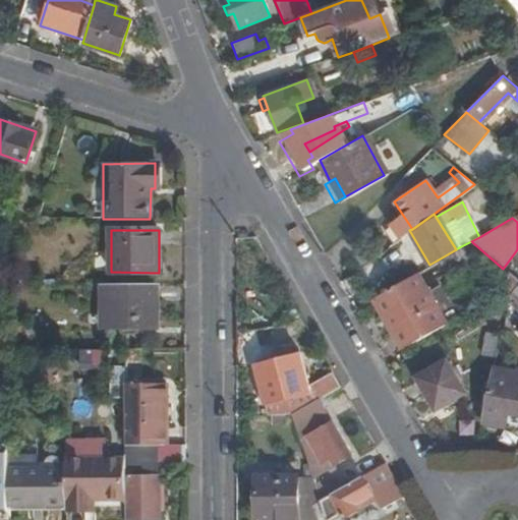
[(456,249),(437,261),(444,273),(466,260),(459,247),(456,249)]
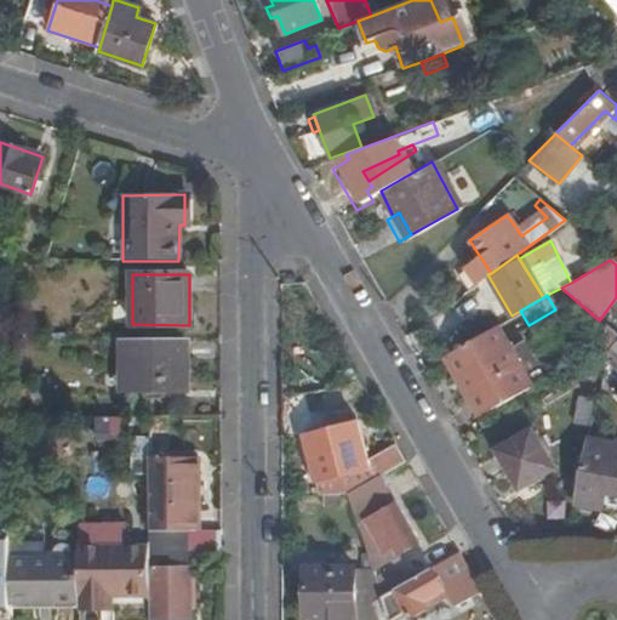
[(495,325),(443,356),(478,416),(530,386),(495,325)]
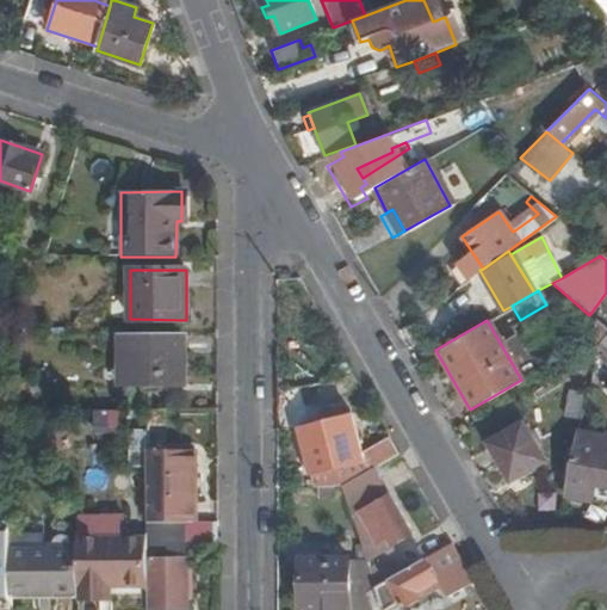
[(606,355),(606,330),(594,344),(606,355)]
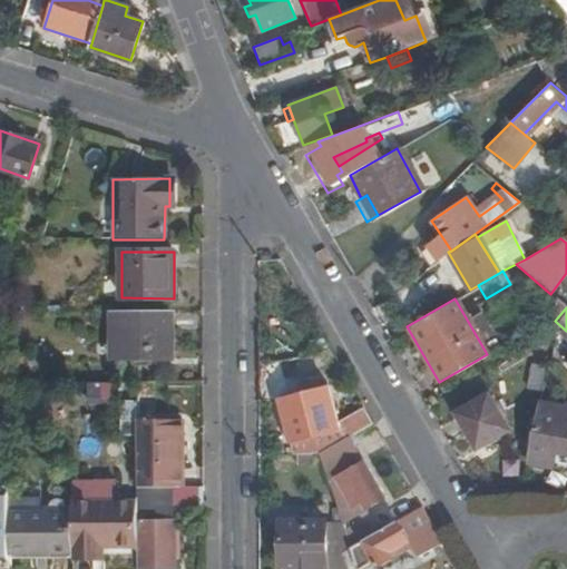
[(168,359),(169,311),(119,311),(116,311),(116,359),(168,359)]
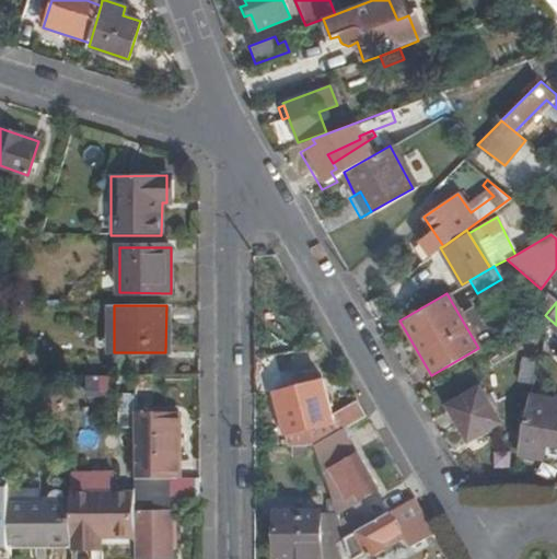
[(533,358),(523,356),(518,382),(529,384),(533,358)]
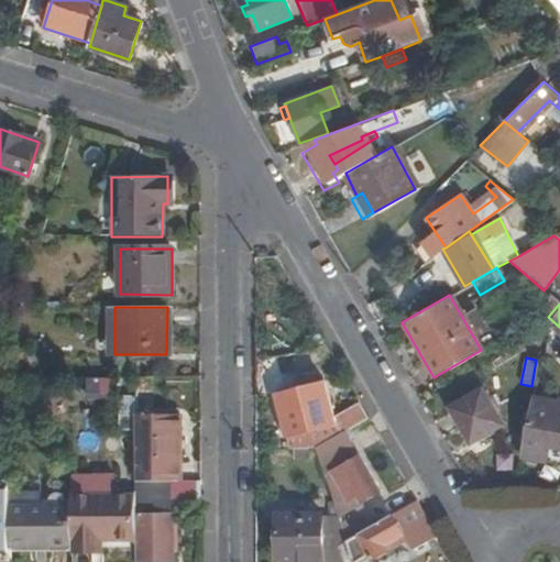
[(287,436),(307,430),(336,422),(335,417),(326,383),(276,395),(287,436)]
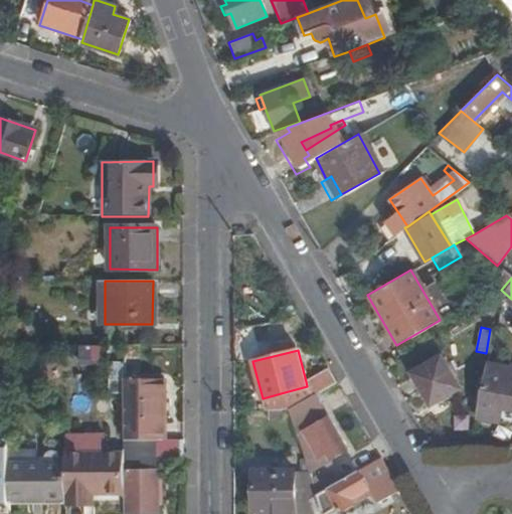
[(440,356),(411,372),(430,403),(458,388),(440,356)]
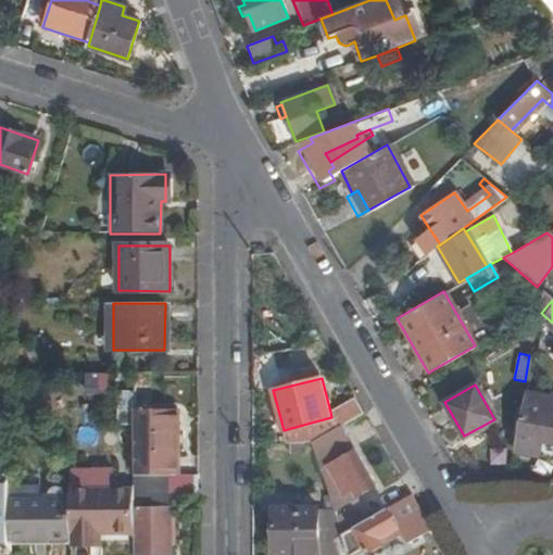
[(552,398),(523,393),(512,448),(536,453),(539,438),(552,440),(552,432),(552,398)]
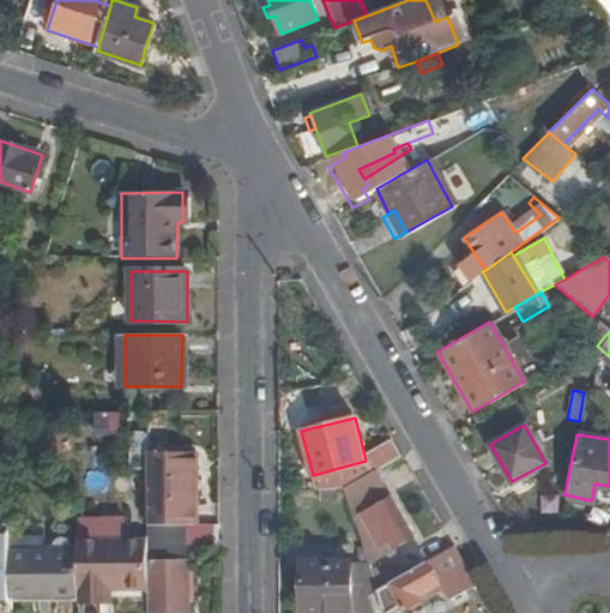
[(334,469),(339,487),(343,487),(376,468),(379,466),(400,454),(392,439),(364,455),(366,461),(334,469)]
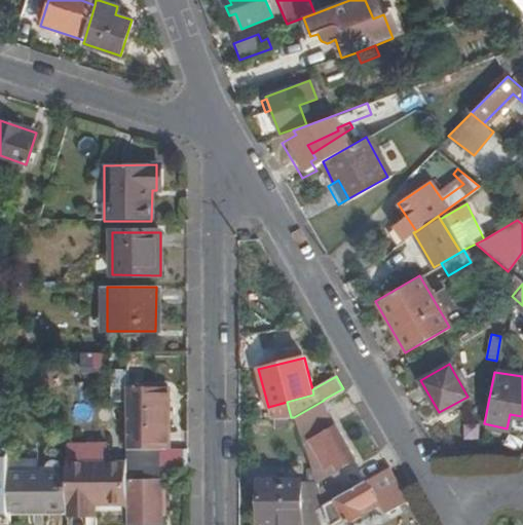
[(165,386),(126,386),(126,432),(126,448),(160,449),(161,425),(165,425),(165,386)]
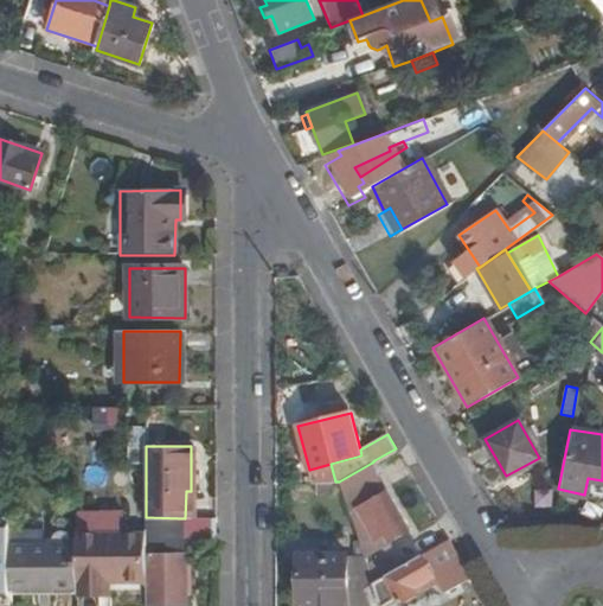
[(372,463),(339,482),(359,541),(364,554),(364,555),(409,528),(372,463)]
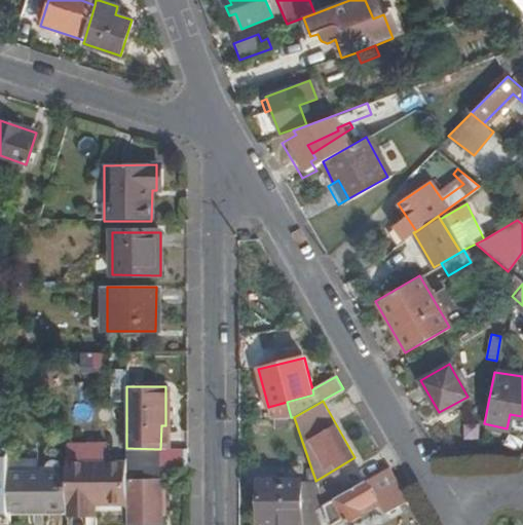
[(186,471),(186,449),(165,449),(160,449),(126,448),(126,461),(126,466),(126,470),(127,470),(160,470),(186,471)]
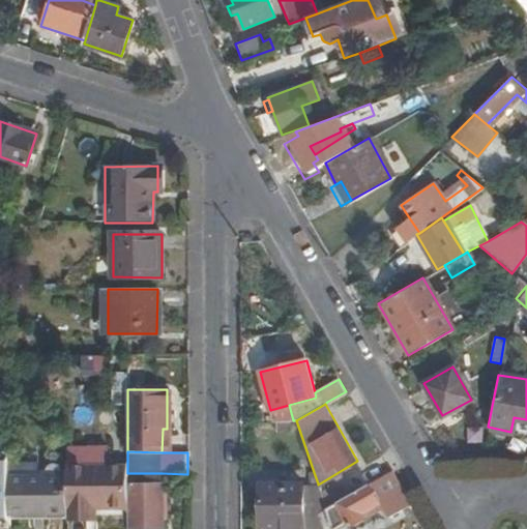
[(410,502),(390,469),(337,501),(326,507),(317,512),(321,528),(326,528),(331,528),(347,519),(350,524),(364,516),(361,510),(382,499),(385,504),(391,513),(410,502)]
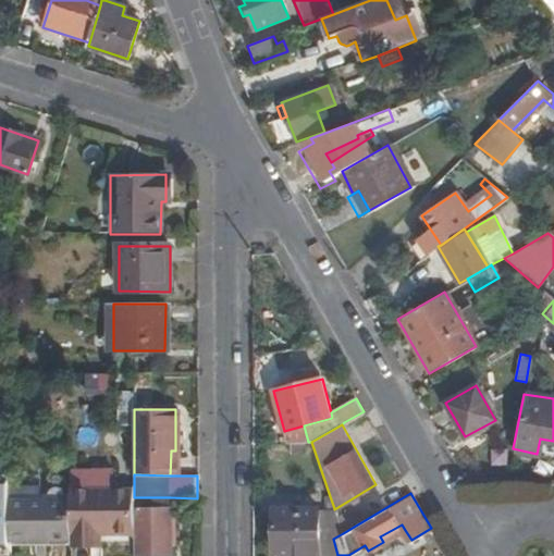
[(40,499),(5,499),(5,542),(27,542),(70,542),(70,536),(70,535),(70,494),(40,494),(40,499)]
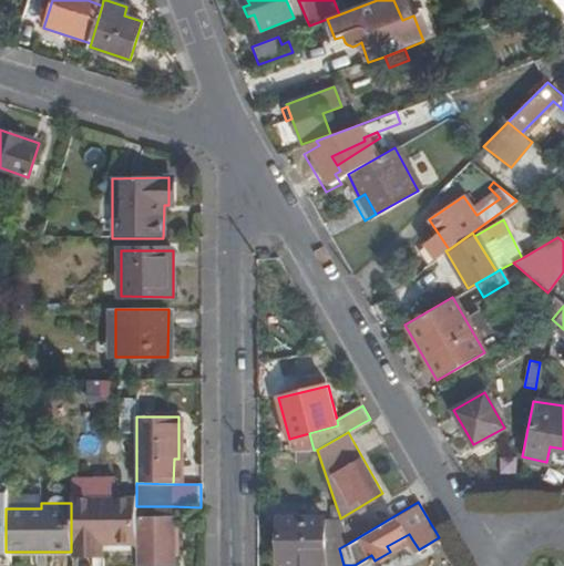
[(106,503),(71,503),(71,545),(93,546),(94,545),(95,545),(96,536),(136,537),(136,506),(136,503),(106,503)]
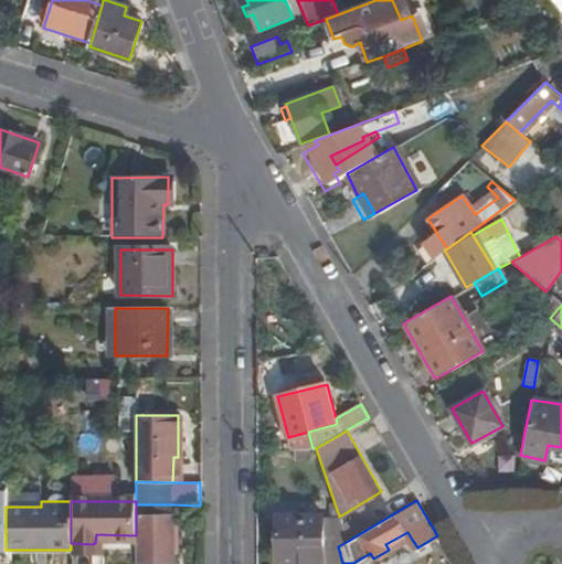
[(172,504),(137,504),(137,562),(173,562),(173,534),(178,531),(177,522),(172,521),(172,504)]
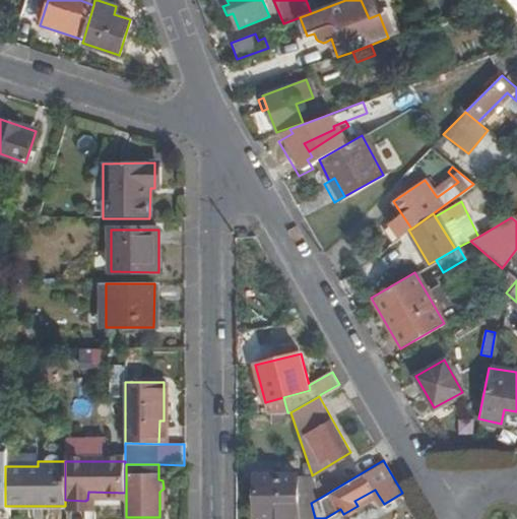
[(296,518),(297,474),(256,474),(256,516),(268,516),(268,518),(296,518)]
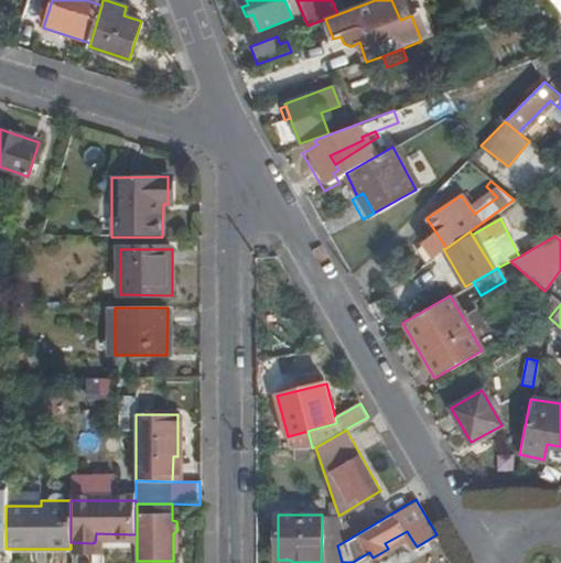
[(321,562),(342,562),(337,545),(347,540),(343,530),(341,523),(338,516),(338,515),(322,515),(321,562)]
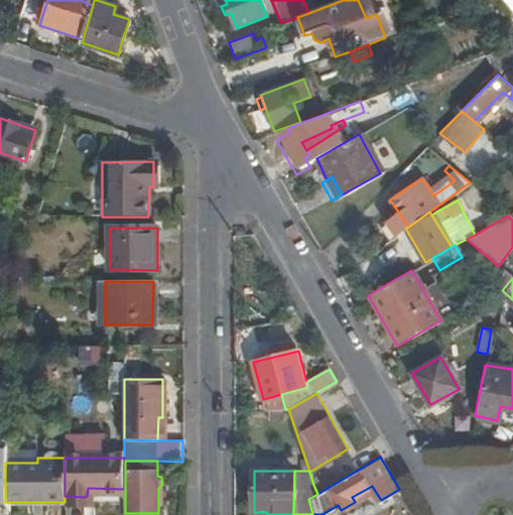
[(319,475),(311,479),(313,485),(317,494),(328,488),(319,475)]
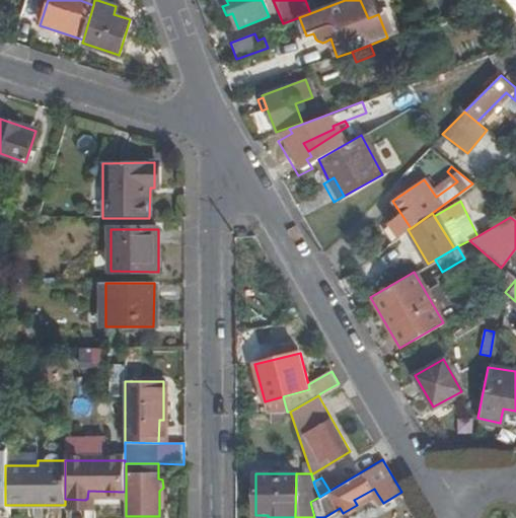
[(357,505),(377,494),(374,489),(354,500),(357,505)]
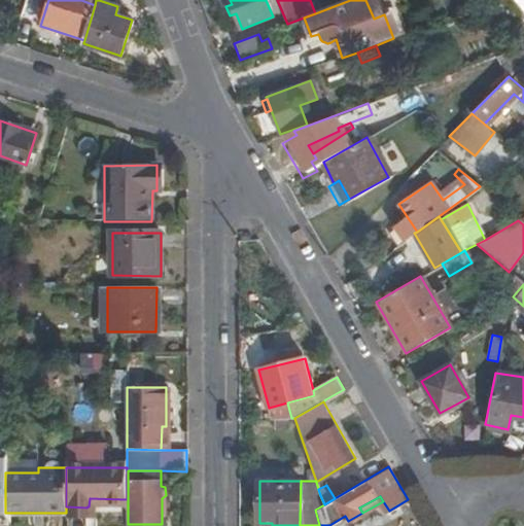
[(66,507),(66,513),(95,513),(95,504),(127,504),(127,499),(90,498),(89,506),(88,506),(86,507),(66,506),(66,507)]
